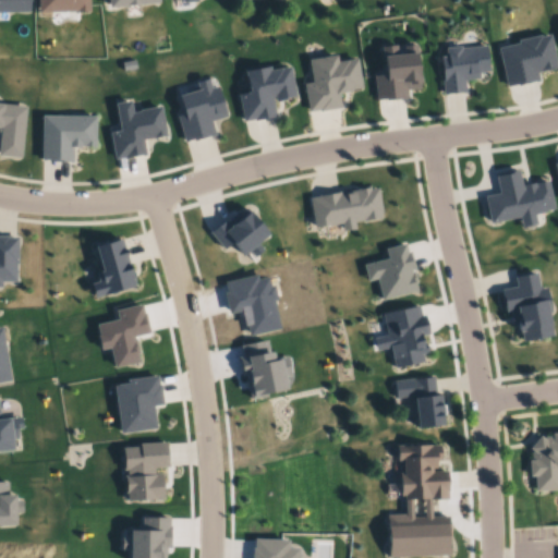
[(0,0),(27,0),(28,13),(0,13),(0,0)]
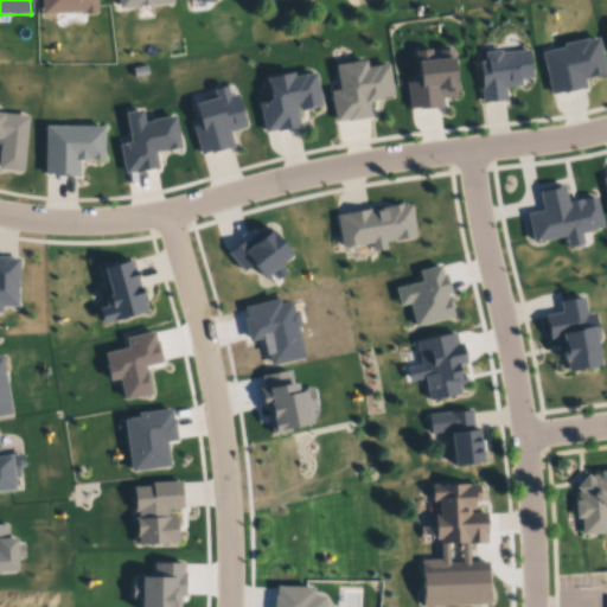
[(39,0),(95,0),(96,12),(40,14),(39,0)]
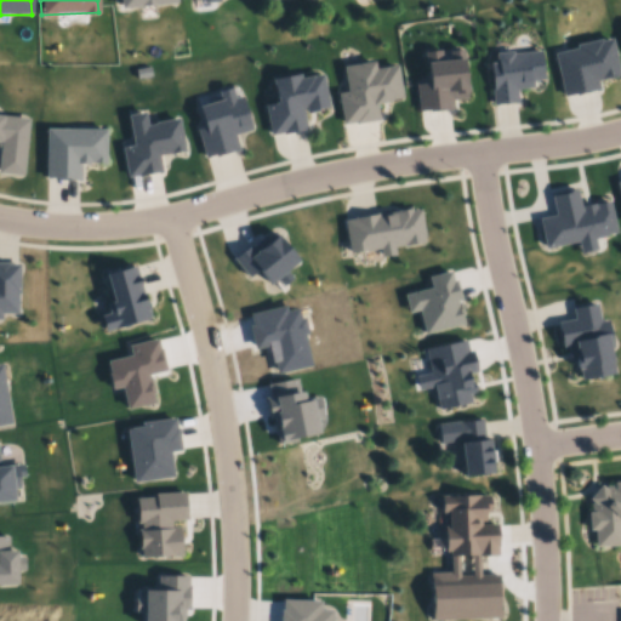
[(118,0),(175,0),(176,3),(119,10),(118,0)]
